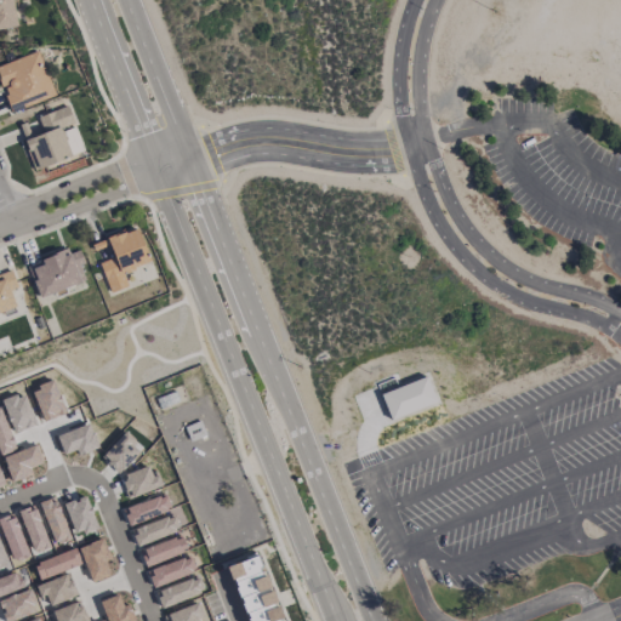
[(0,0),(0,28),(16,27),(12,0),(0,0)]
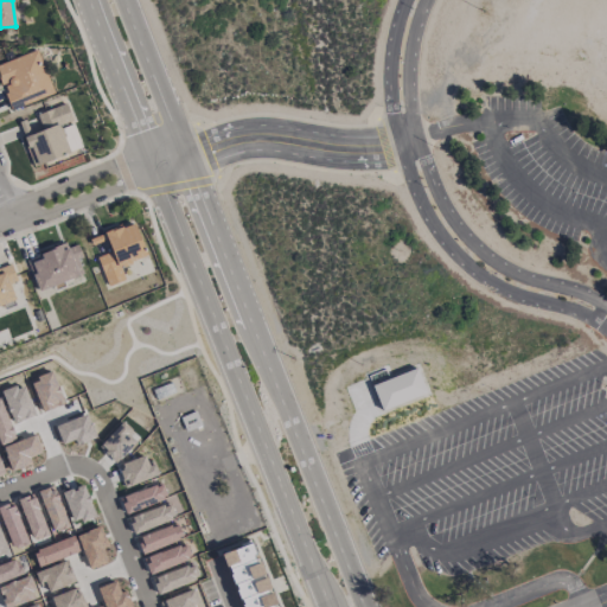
[(0,63),(0,78),(11,109),(53,94),(37,50),(0,63)]
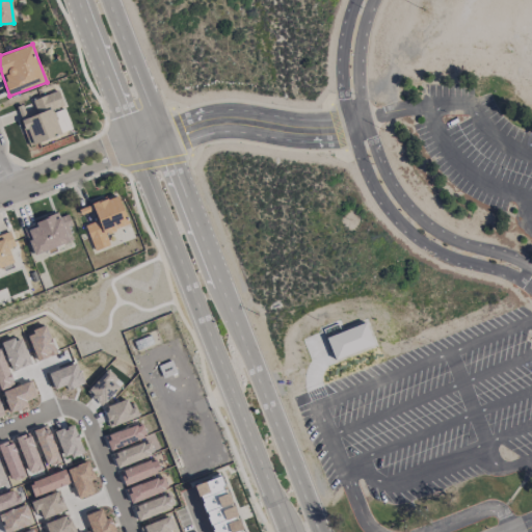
[(72,130),(64,107),(63,107),(58,90),(32,100),(36,113),(27,116),(22,104),(16,106),(29,144),(72,130)]
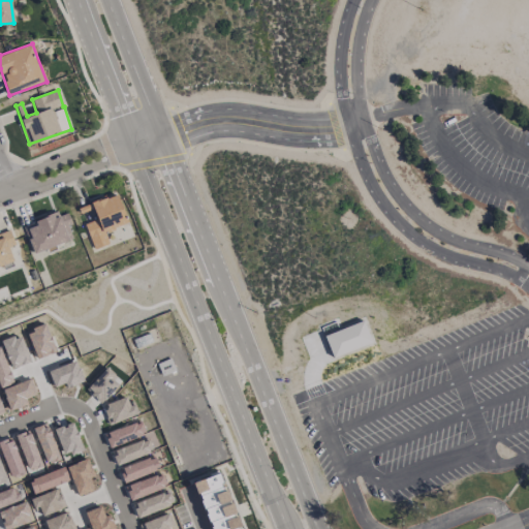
[(127,223),(117,193),(91,203),(97,219),(84,223),(93,249),(109,243),(104,231),(127,223)]
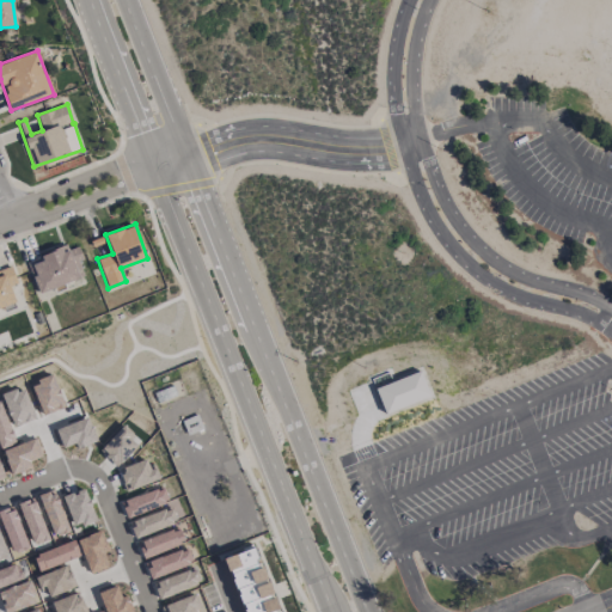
[(85,277),(77,248),(67,250),(67,246),(26,259),(36,292),(85,277)]
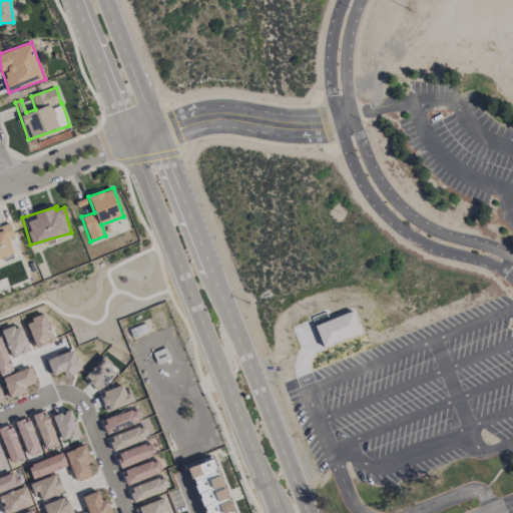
[(0,260),(13,255),(8,239),(14,237),(9,223),(0,225),(0,260)]
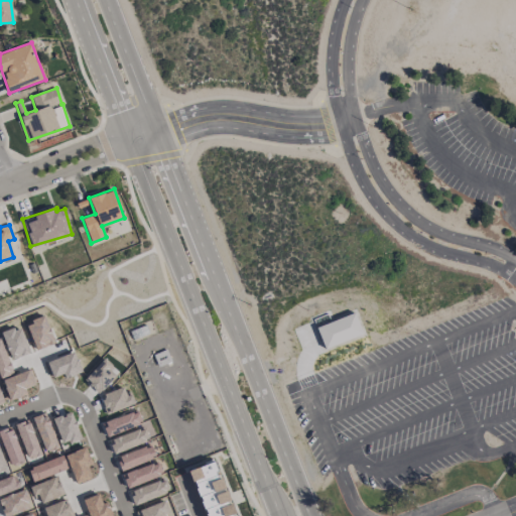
[(324,349),(362,334),(353,311),(315,327),(324,349)]
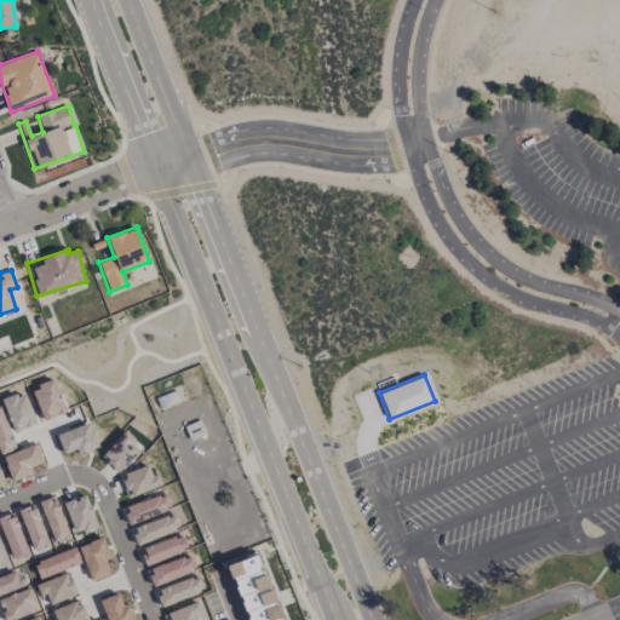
[(142,446),(125,430),(101,457),(118,472),(142,446)]
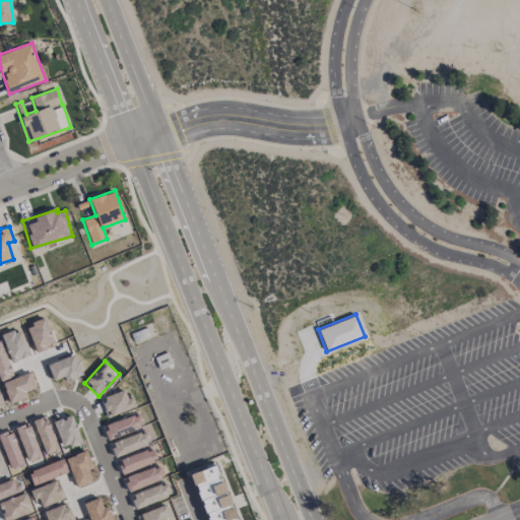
[(135,406),(132,396),(127,398),(124,390),(100,399),(107,417),(135,406)]
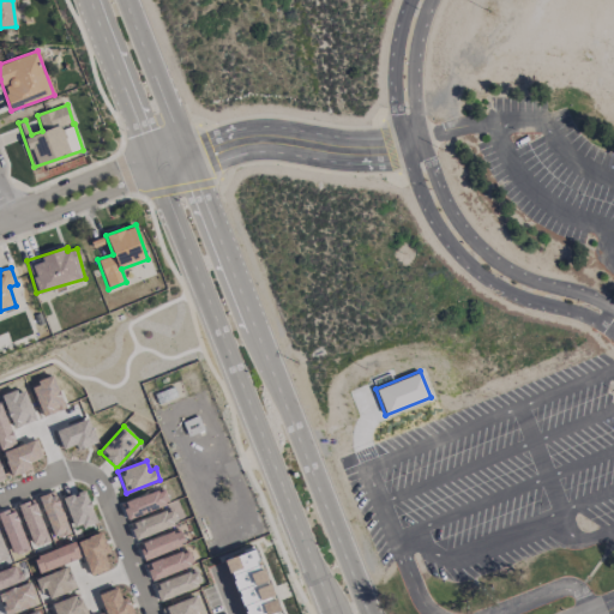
[(121,503),(128,519),(169,504),(163,487),(121,503)]
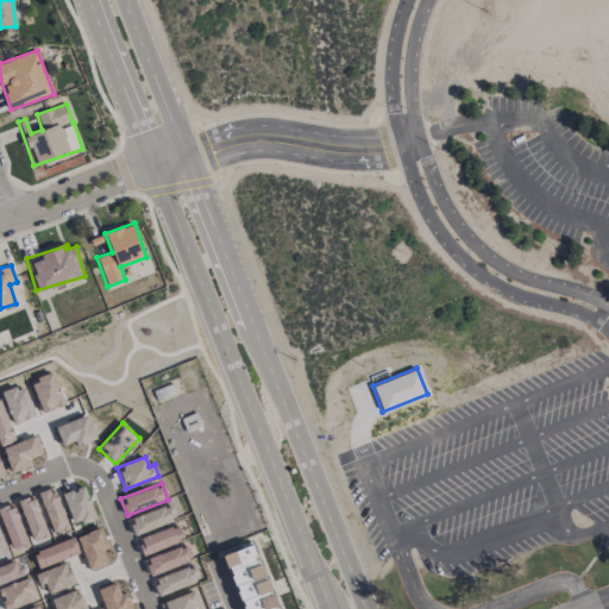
[(129,519),(135,535),(175,520),(169,503),(129,519)]
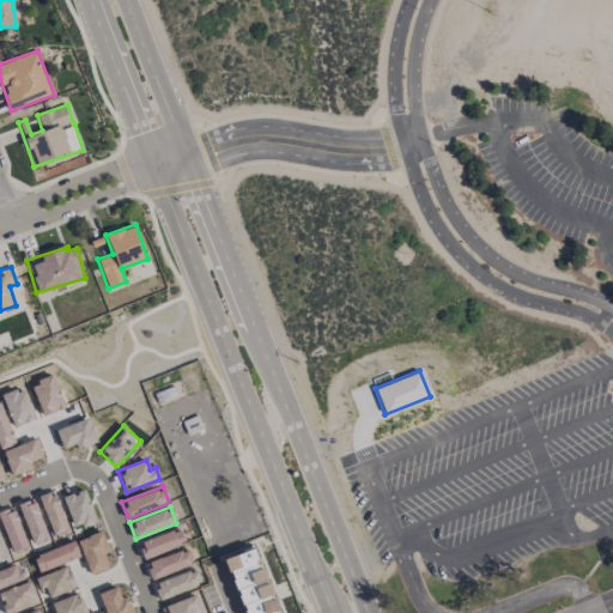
[(144,559),(184,544),(178,527),(138,542),(144,559)]
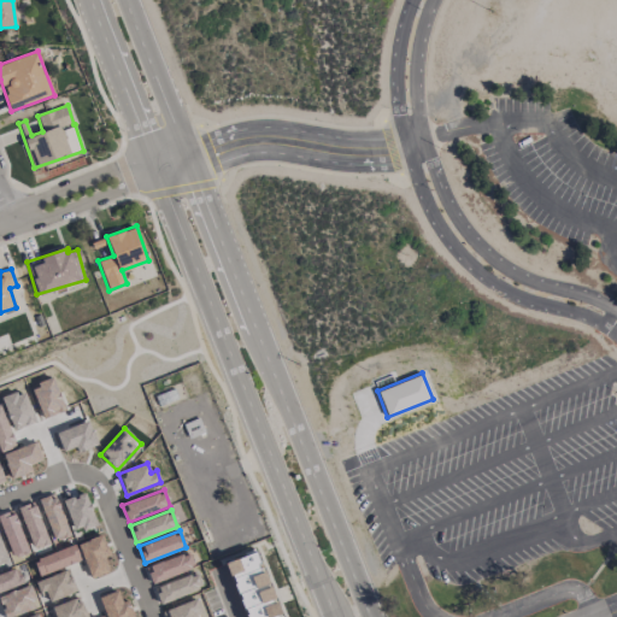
[(78,542),(89,579),(110,573),(105,557),(109,556),(103,535),(78,542)]
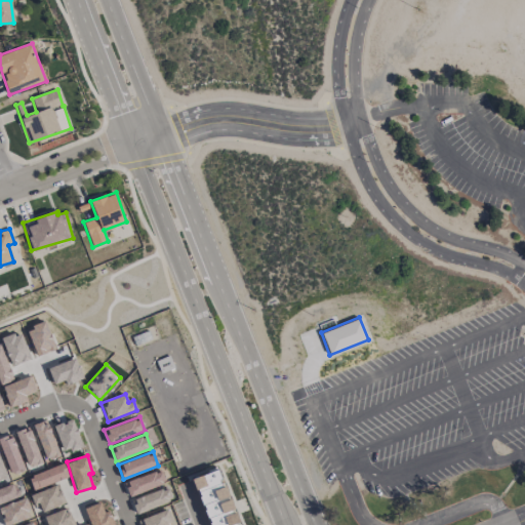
[(69,476),(64,462),(28,477),(33,490),(69,476)]
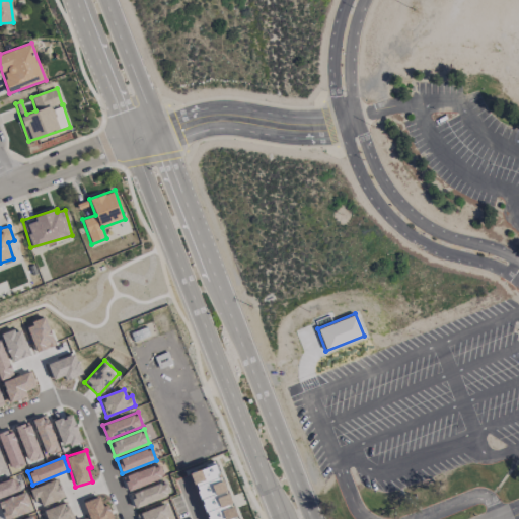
[(129,491),(163,477),(158,463),(124,476),(129,491)]
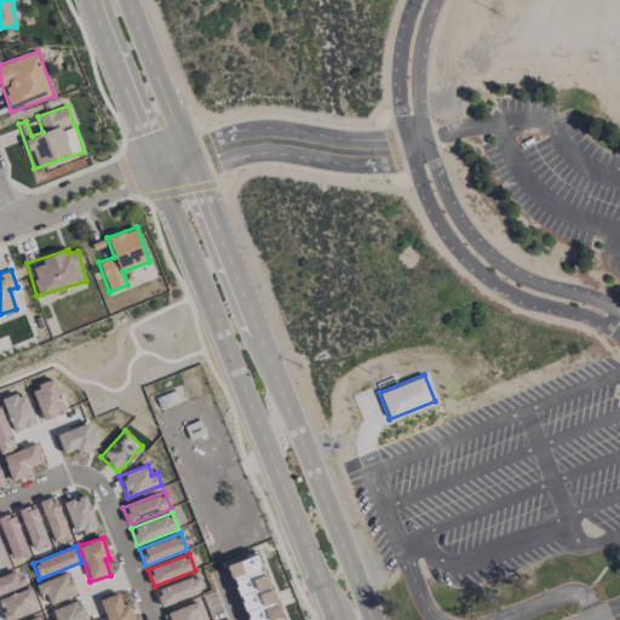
[(282,619),(259,554),(227,564),(246,619),(282,619)]
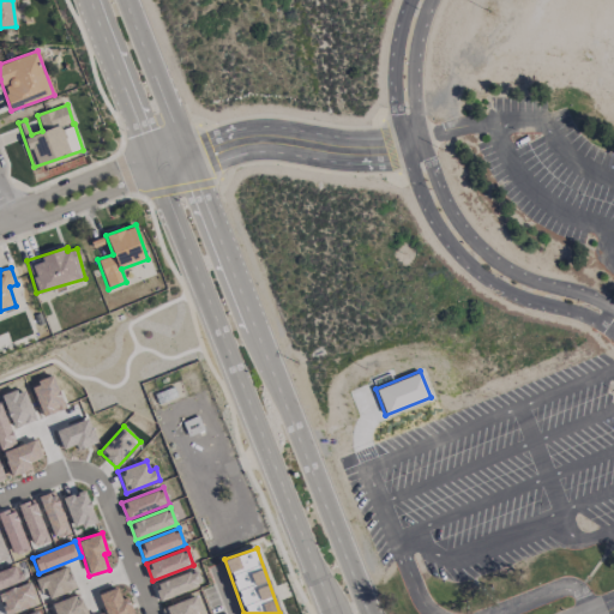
[(48,599),(74,589),(66,566),(35,579),(40,593),(46,590),(48,599)]
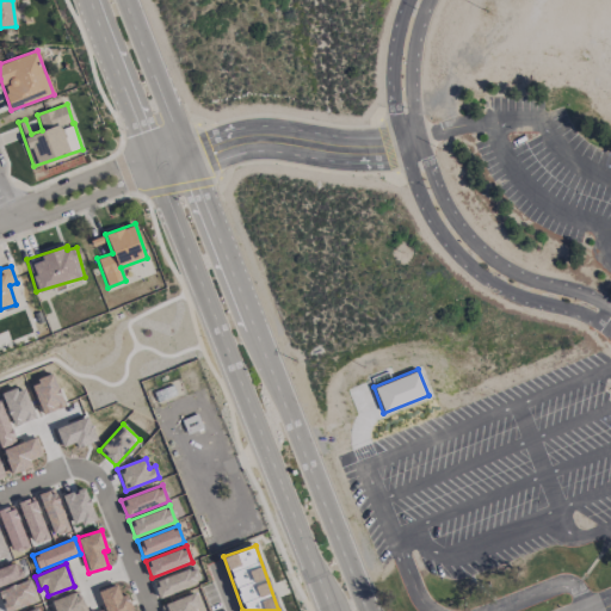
[(159,597),(201,581),(195,567),(154,581),(159,597)]
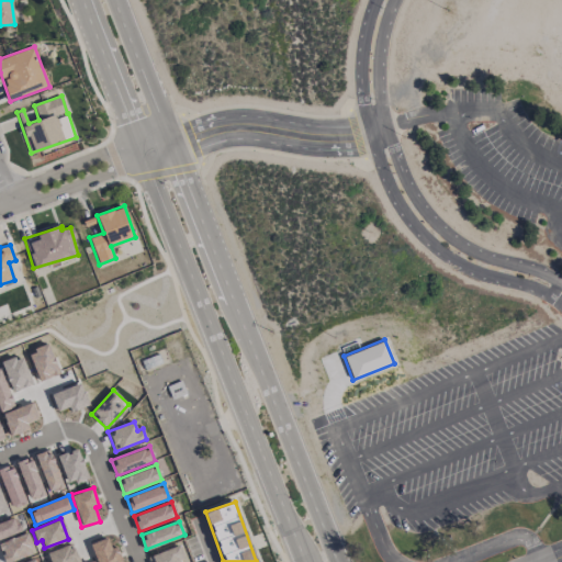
[(89,543),(96,561),(122,561),(115,547),(111,549),(107,537),(89,543)]
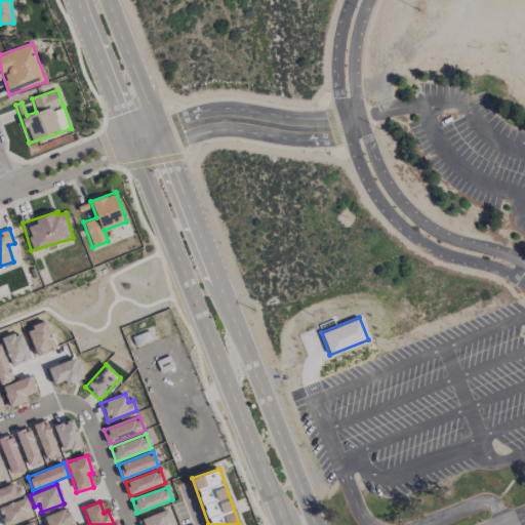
[(74,524),(68,508),(43,516),(46,524),(74,524)]
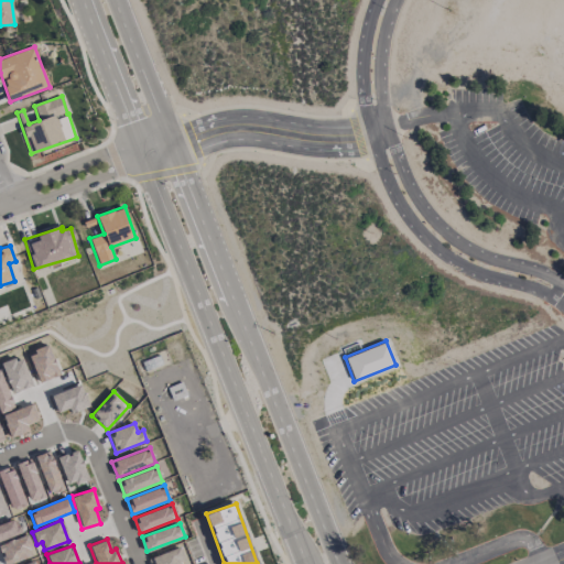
[(149,557),(151,563),(186,563),(182,548),(149,557)]
